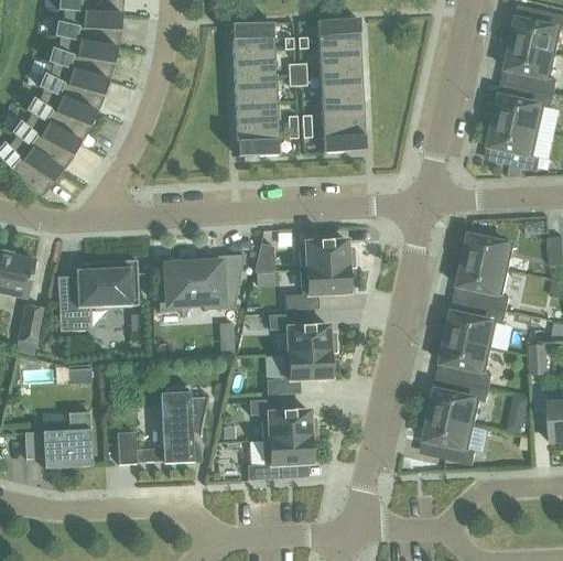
[(60,0),(58,9),(65,9),(119,12),(119,1),(119,0),(60,0)]
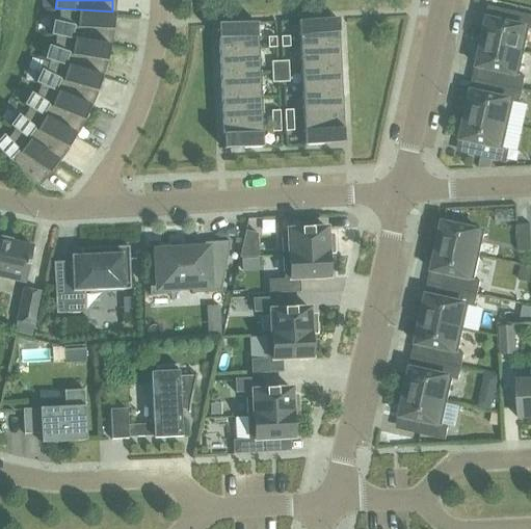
[(55,20),(52,33),(58,34),(108,43),(109,37),(110,28),(114,29),(115,11),(112,11),(61,8),(60,21),(55,20)]
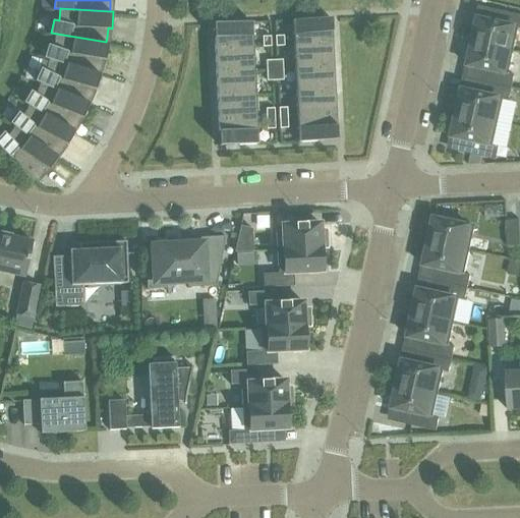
[(479,15),(474,40),(515,49),(519,31),(519,12),(504,9),(501,21),(480,16),(479,15)]
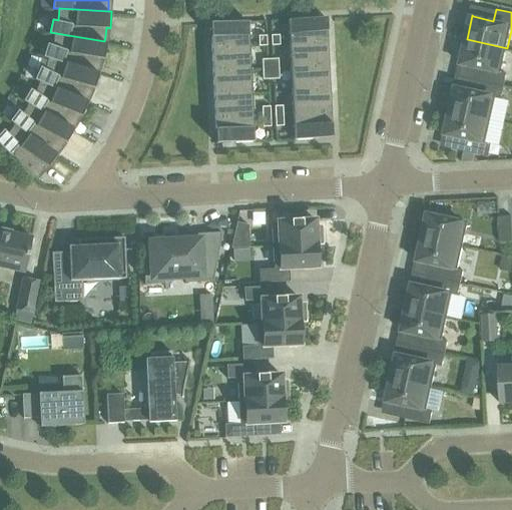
[(327,16),(289,18),(291,42),(328,40),(327,16)]
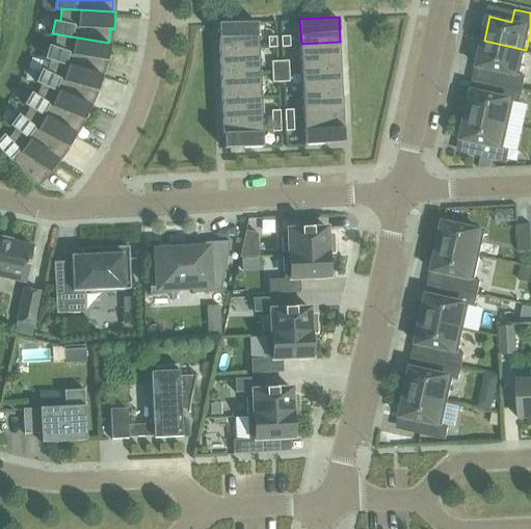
[(219,23),(220,48),(260,46),(259,21),(219,23)]
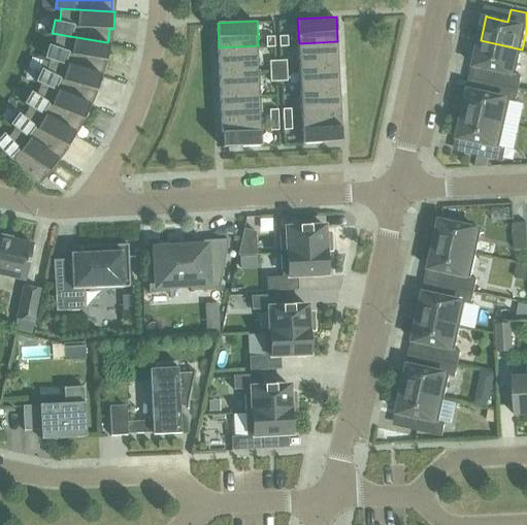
[(50,44),(45,57),(51,59),(99,73),(103,59),(107,60),(110,43),(107,42),(58,34),(55,45),(50,44)]
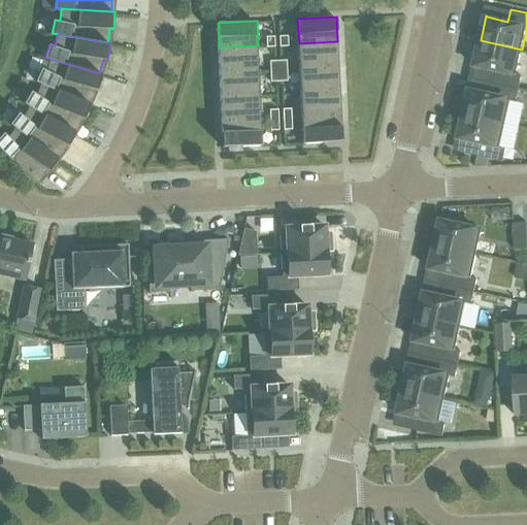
[(281,45),(289,44),(289,34),(280,34),(281,45)]
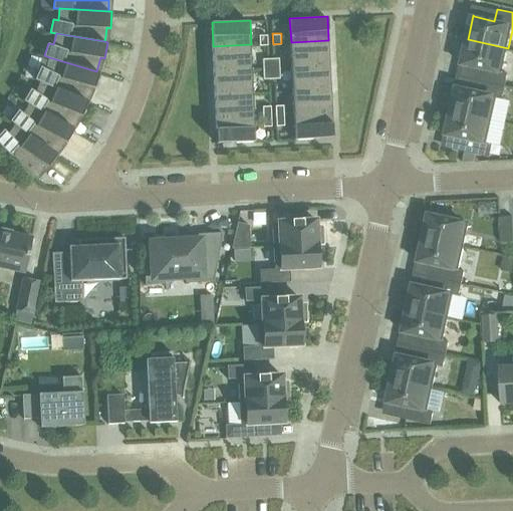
[(268,44),(268,34),(260,34),(260,44),(268,44)]
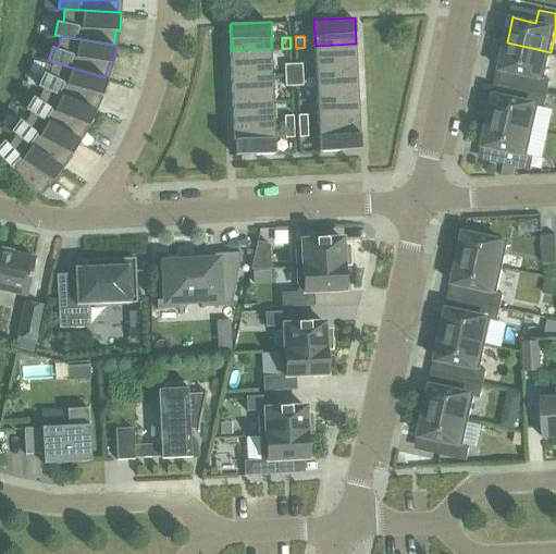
[(551,52),(507,42),(502,69),(503,70),(503,69),(524,73),(521,86),(548,91),(552,78),(545,77),(551,52)]
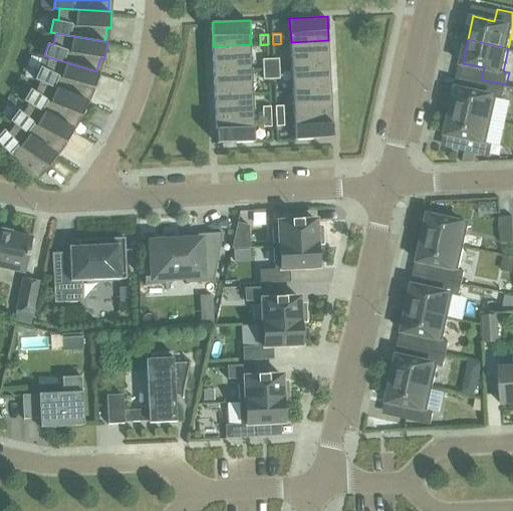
[(328,40),(291,42),(292,66),(330,64),(328,40)]
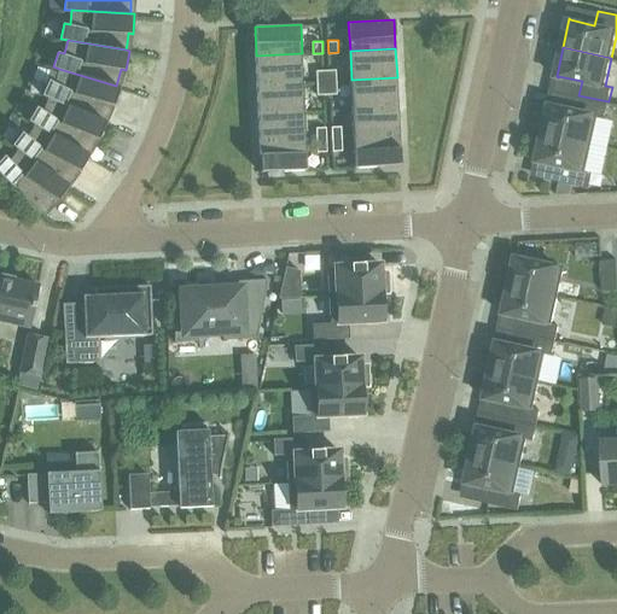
[(303,82),(302,53),(256,56),(257,85),(303,82)]
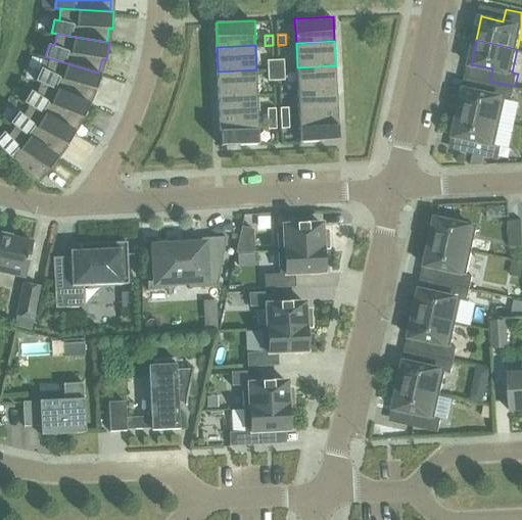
[(42,67),(36,80),(42,82),(88,101),(93,88),(97,89),(102,74),(98,73),(50,58),(47,69),(42,67)]
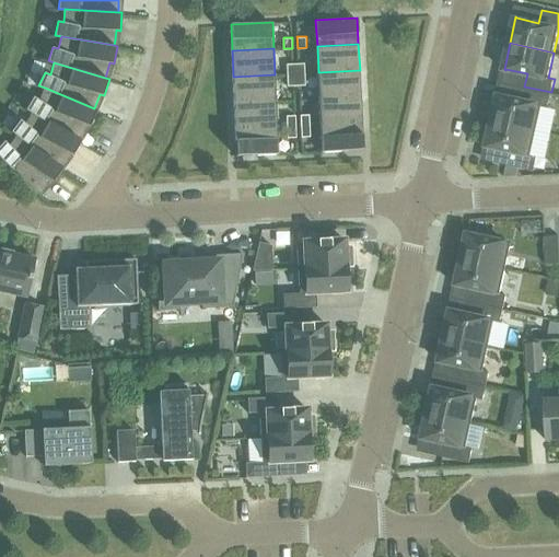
[(304,62),(287,64),(288,85),(305,84),(304,62)]
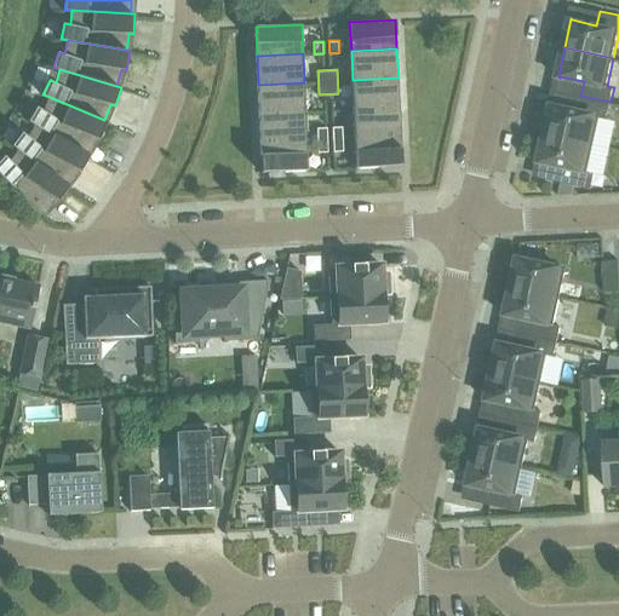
[(399,78),(353,80),(354,109),(400,107),(399,78)]
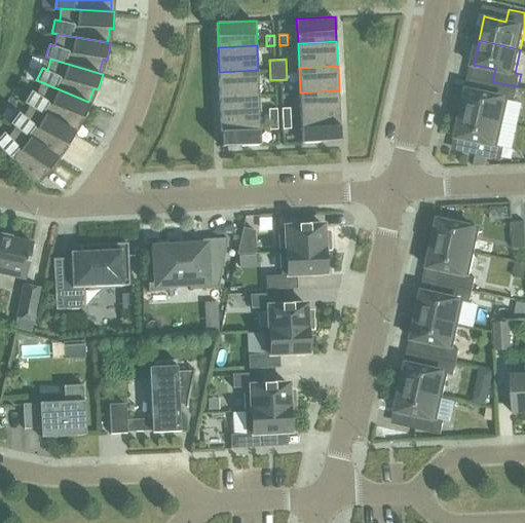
[(258,70),(219,72),(220,97),(259,95),(258,70)]
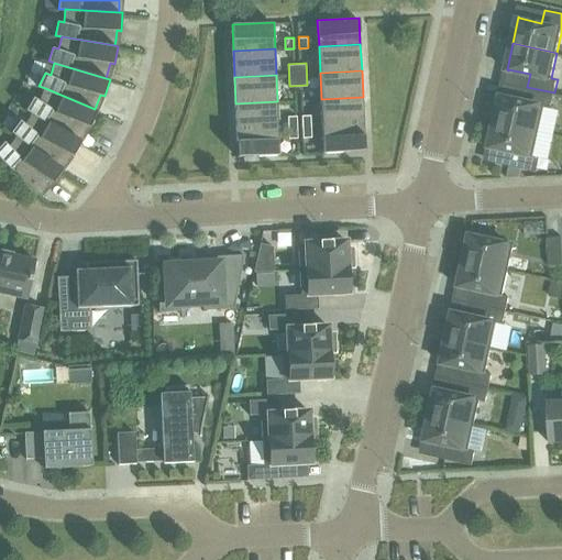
[(502,95),(495,121),(539,130),(544,106),(551,107),(554,92),(527,87),(525,100),(503,96),(503,95),(502,95)]
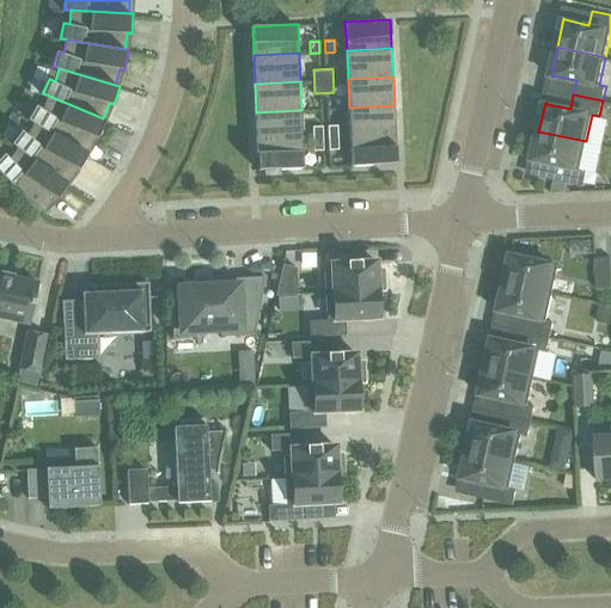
[(37,105),(29,118),(35,122),(86,151),(86,149),(92,139),(95,136),(98,137),(107,120),(103,118),(49,96),(46,102),(43,109),(37,105)]
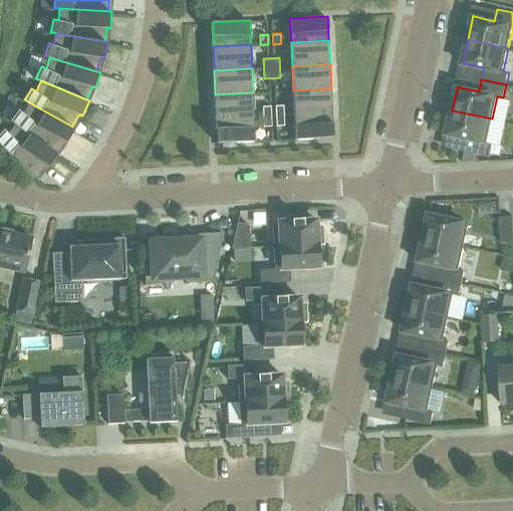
[(331,88),(293,90),(294,114),(332,112),(331,88)]
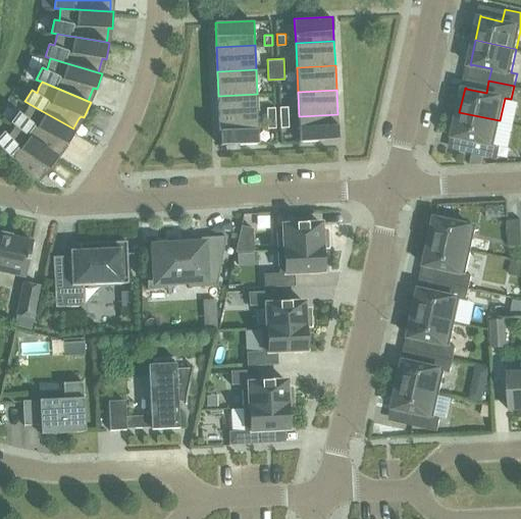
[(257,94),(218,96),(219,120),(258,118),(257,94)]
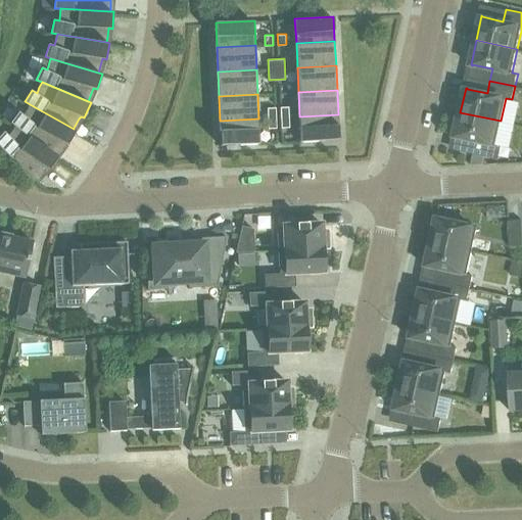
[(19,111),(11,122),(15,126),(56,154),(60,149),(65,143),(68,145),(77,131),(74,129),(30,104),(24,114),(19,111)]
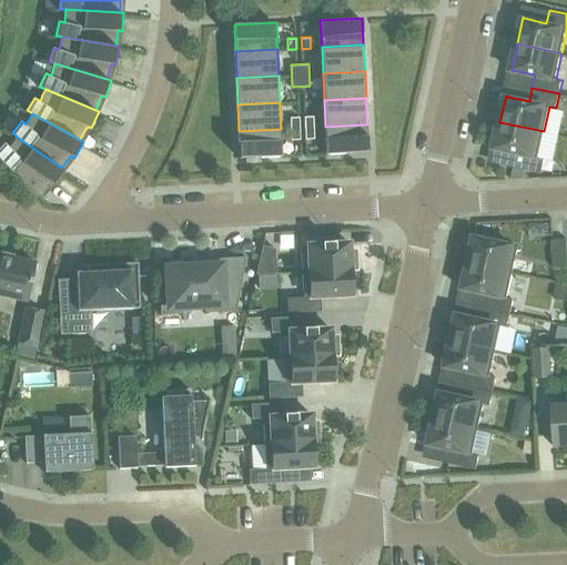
[(300,115),(291,117),(292,139),(301,138),(300,115)]
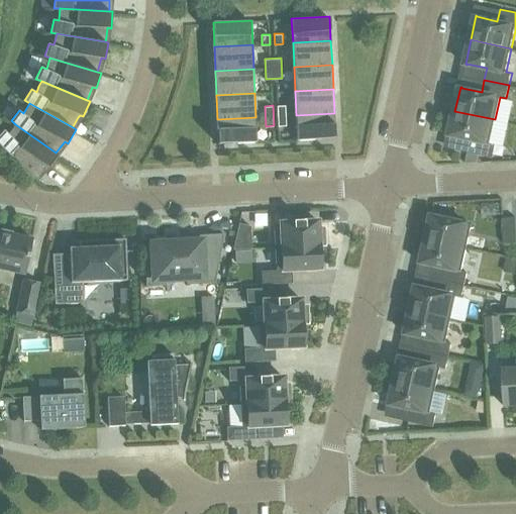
[(286,105),(278,105),(279,125),(287,125),(286,105)]
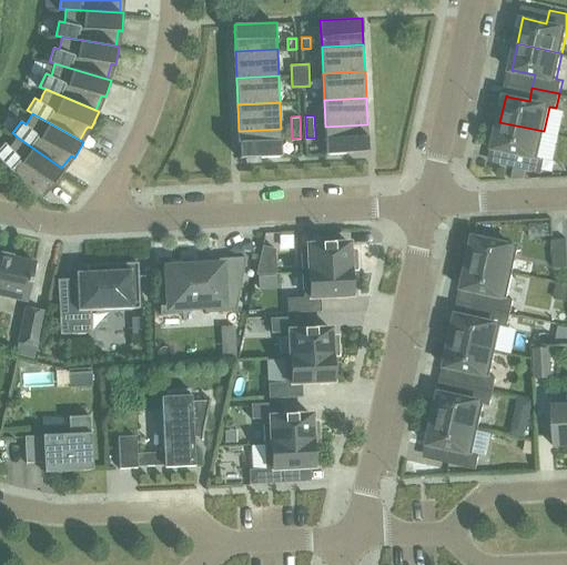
[(544,131),(499,122),(494,149),(495,149),(496,148),(517,152),(515,165),(515,167),(527,169),(542,172),(545,158),(539,157),(544,131)]
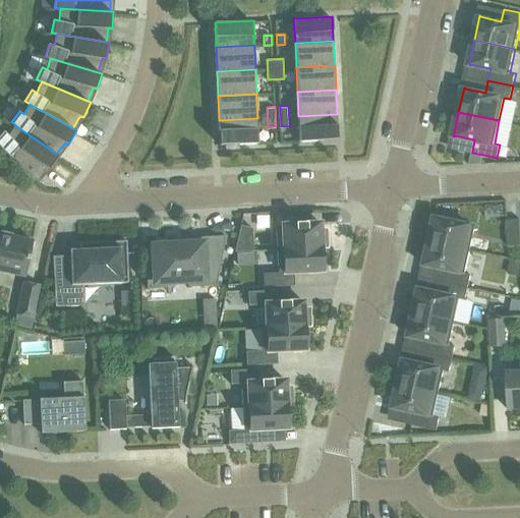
[(337,114),(298,116),(299,140),(338,138),(337,114)]
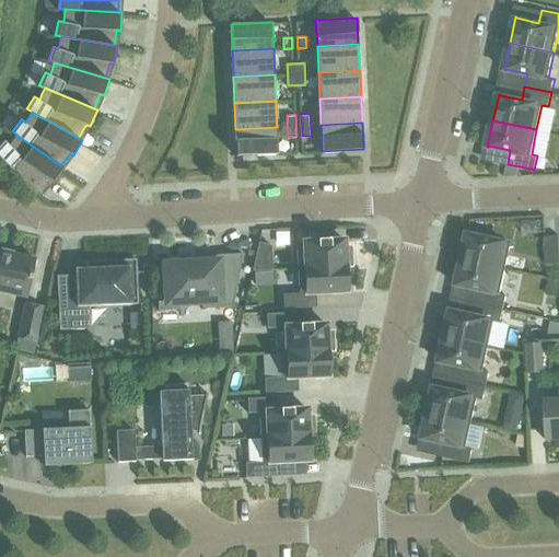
[(277,127),(235,129),(236,154),(278,153),(277,127)]
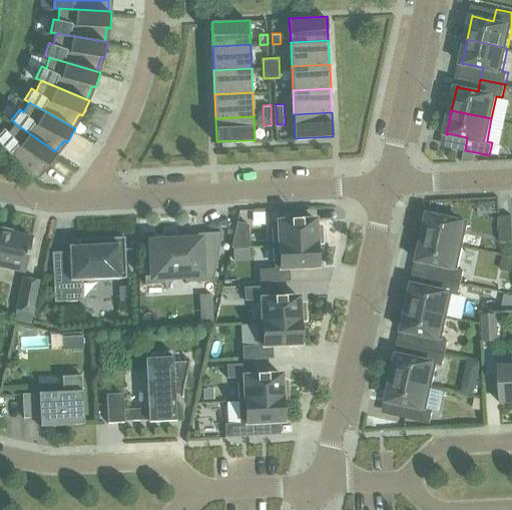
[(4,128),(0,132),(0,142),(10,151),(9,152),(35,175),(39,171),(45,164),(48,166),(58,153),(55,151),(15,123),(8,132),(4,128)]
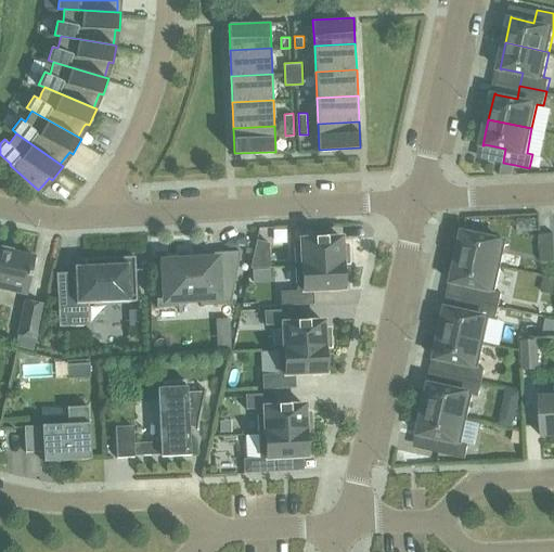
[(503,163),(501,174),(514,174),(515,165),(503,163)]
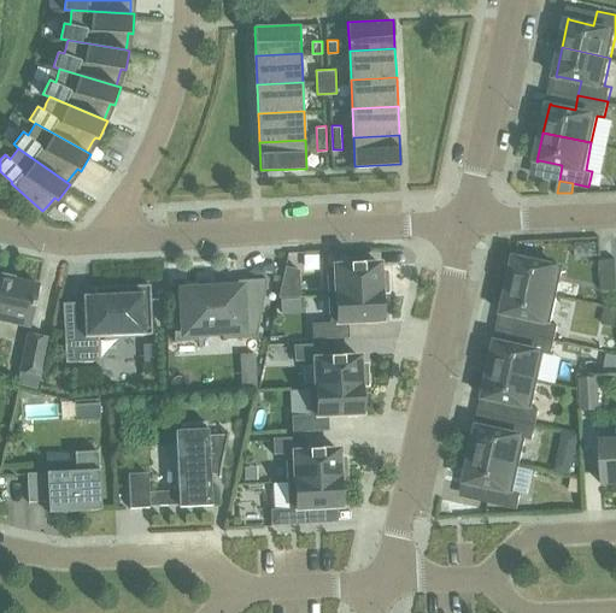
[(516,255),(510,284),(558,294),(564,266),(517,257),(517,255),(516,255)]
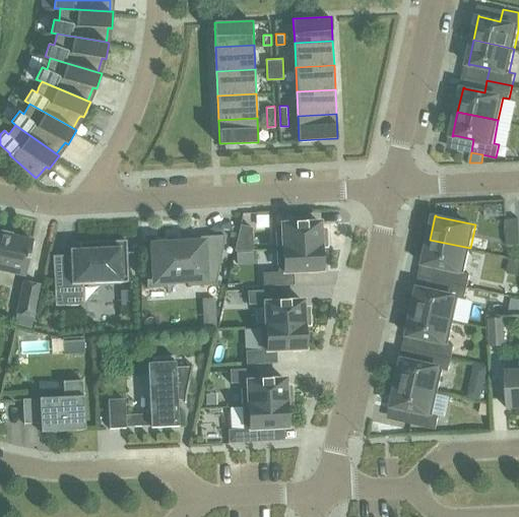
[(518,217),(507,218),(508,244),(518,243),(518,217)]
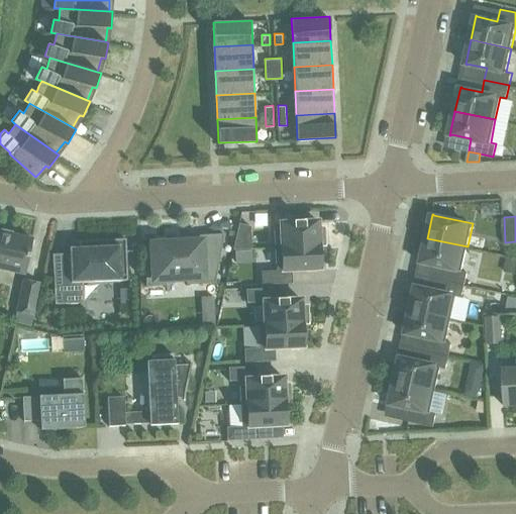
[(319,220),(275,222),(276,245),(320,243),(320,244),(326,244),(325,226),(319,226),(319,220)]
